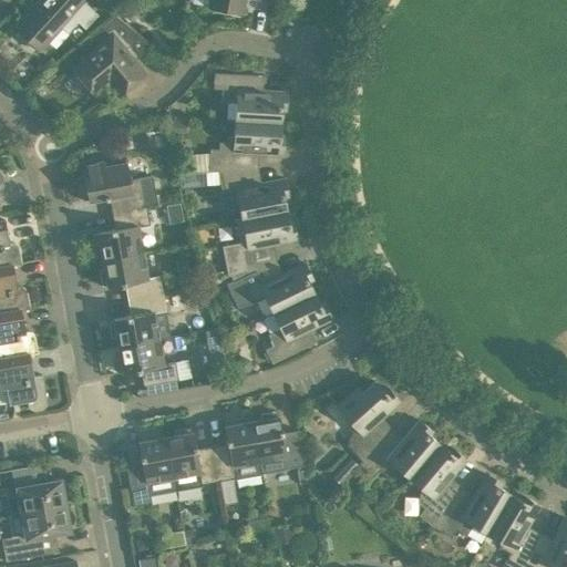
[(98,16),(81,0),(39,0),(14,28),(19,31),(16,34),(33,50),(35,47),(40,50),(61,28),(68,33),(78,22),(84,29),(98,16)]
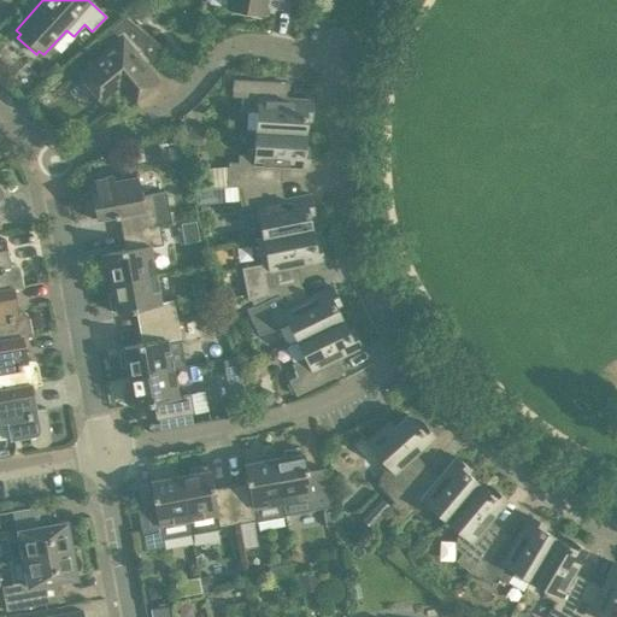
[(231,0),(231,6),(219,5),(227,7),(263,13),(265,0),(291,0),(292,1),(293,1),(292,0),(231,0)]
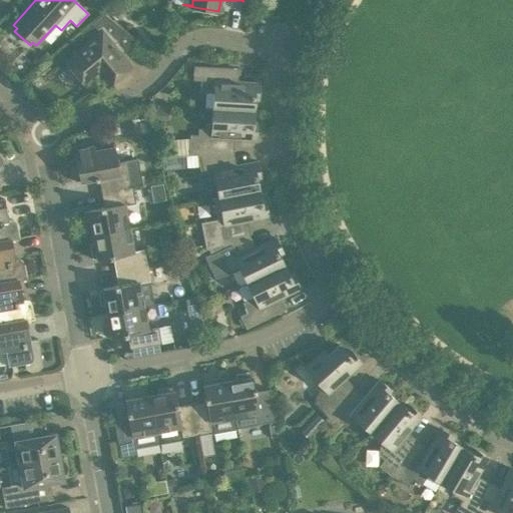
[(103,14),(92,24),(99,33),(64,61),(85,86),(97,76),(106,87),(131,66),(121,54),(137,41),(103,14)]
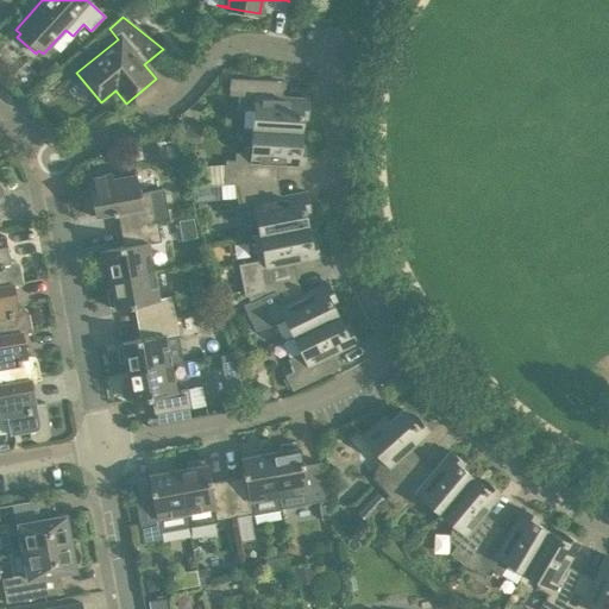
[(253,111),(252,130),(300,133),(301,119),(306,119),(307,99),(274,96),(274,81),(230,79),(228,96),(238,96),(238,110),(253,111)]
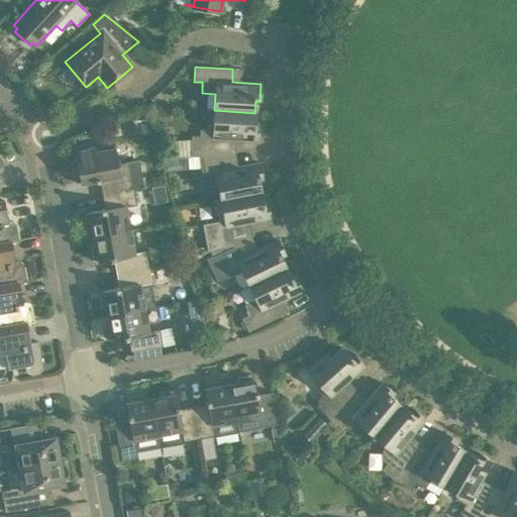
[(198,156),(198,157),(228,154),(228,153),(228,138),(257,140),(259,123),(253,123),(254,113),(214,110),(213,125),(207,125),(207,130),(200,130),(199,136),(191,136),(190,157),(198,156)]
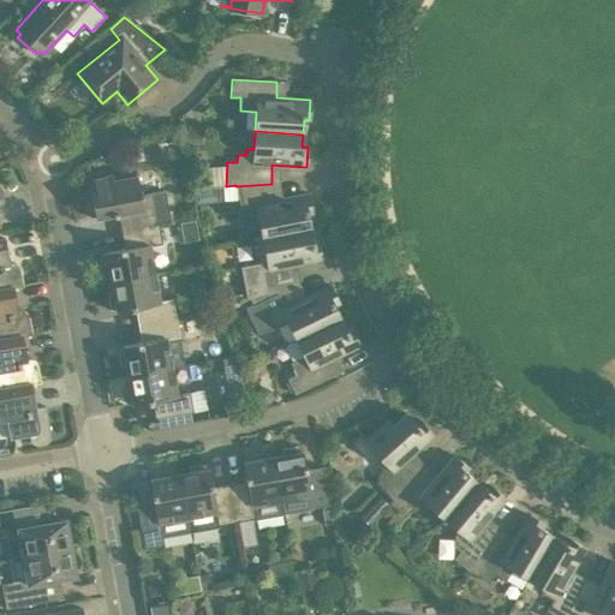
[(118,214),(120,233),(159,226),(169,224),(163,187),(139,192),(137,177),(112,181),(111,175),(88,180),(91,198),(87,199),(89,218),(95,218),(118,214)]
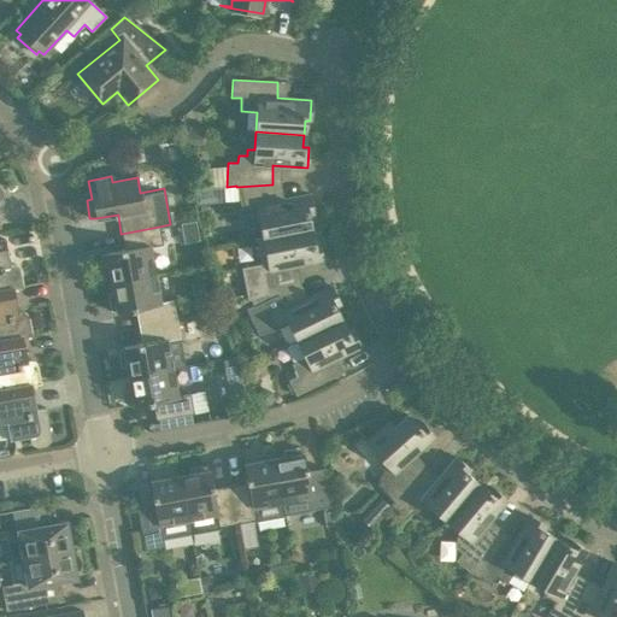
[(259,219),(263,239),(311,230),(307,216),(313,215),(310,194),(275,201),(272,184),(236,187),(241,210),(250,207),(252,221),(259,219)]
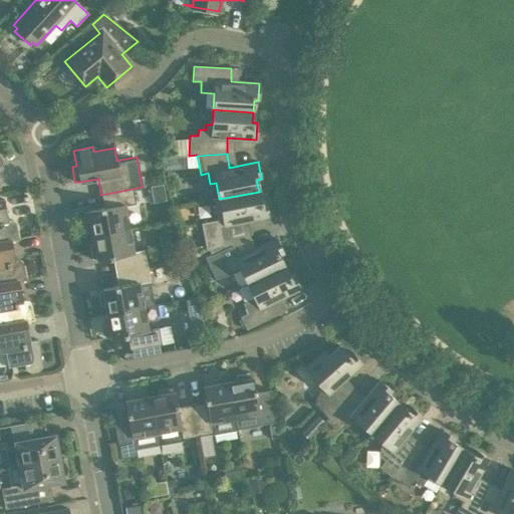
[(90,227),(92,237),(130,230),(124,206),(136,204),(133,189),(100,195),(103,208),(87,211),(88,212),(83,213),(86,228),(90,227)]
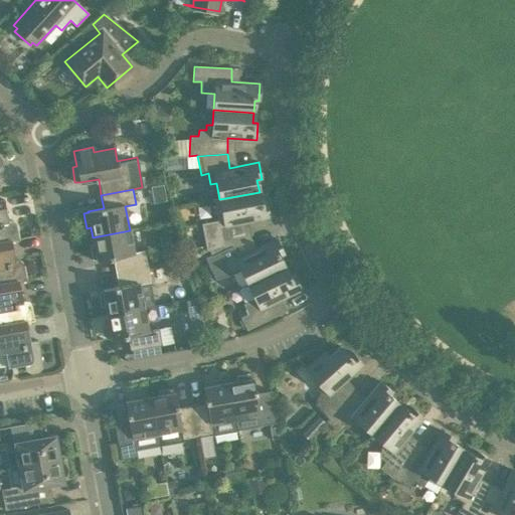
[(217,220),(201,223),(206,250),(207,250),(243,239),(243,237),(240,223),(269,217),(266,201),(262,202),(260,192),(219,199),(213,201),(217,220)]
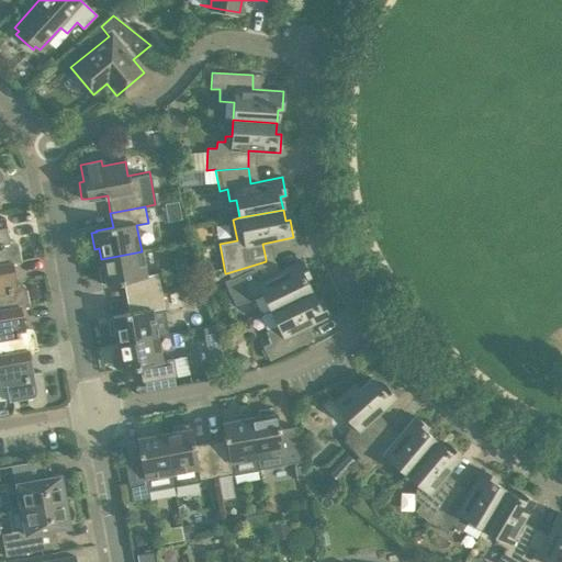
[(12,240),(11,240),(9,242),(4,218),(0,218),(0,265),(12,262),(13,263),(21,262),(21,259),(20,260),(18,245),(17,244),(17,243),(15,242),(14,242),(13,240),(12,240)]
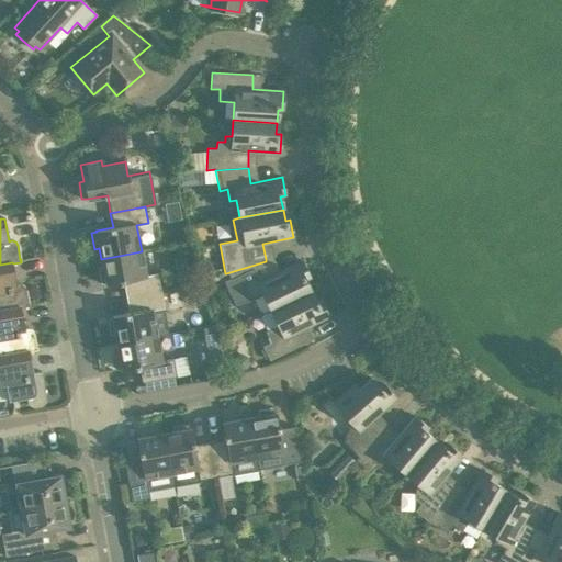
[(146,276),(142,251),(101,259),(102,267),(98,268),(100,284),(105,283),(105,284),(123,281),(126,299),(160,292),(157,273),(146,276)]
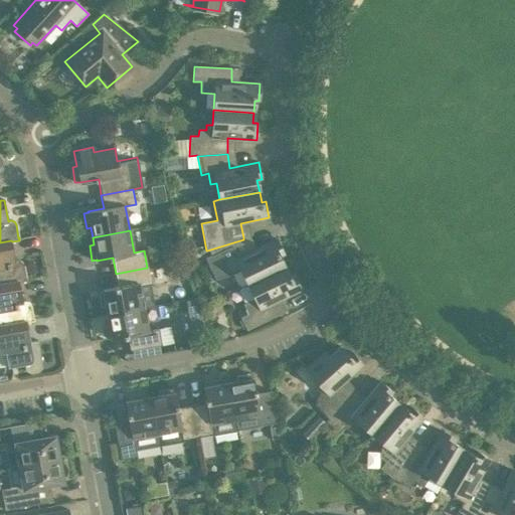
[(240,270),(247,284),(285,267),(280,256),(284,254),(277,239),(250,251),(243,239),(207,250),(210,255),(205,259),(215,280),(229,276),(240,270)]
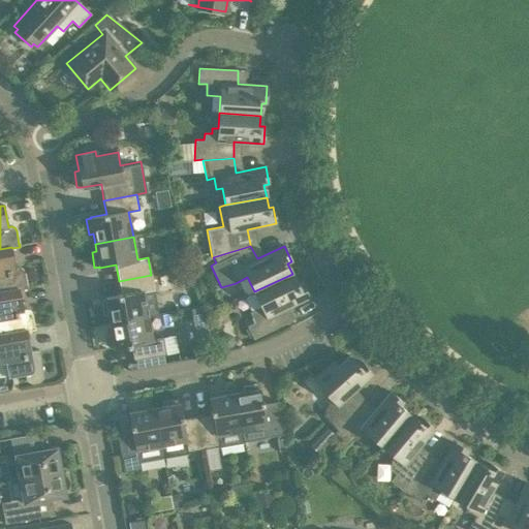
[(19,268),(17,268),(16,269),(12,248),(11,247),(0,249),(0,291),(20,289),(27,288),(27,286),(24,272),(23,271),(22,270),(22,269),(21,269),(20,268),(19,268)]
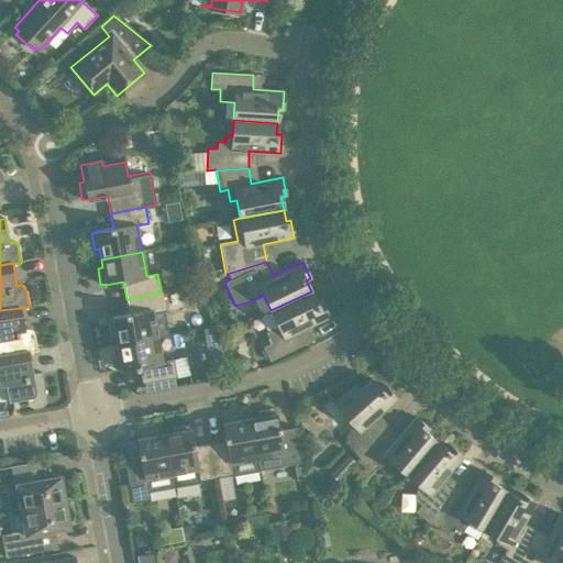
[(316,302),(311,291),(271,310),(278,326),(265,332),(271,343),(263,348),(269,361),(307,343),(300,331),(329,317),(321,300),(316,302)]
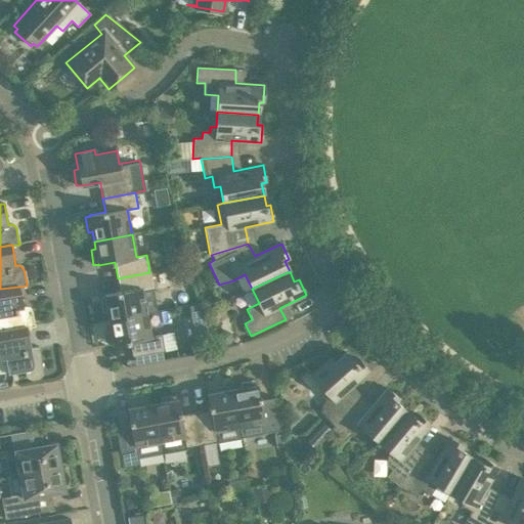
[(155,299),(149,272),(118,278),(120,292),(104,295),(104,296),(99,297),(102,312),(107,311),(108,321),(146,314),(144,301),(155,299)]
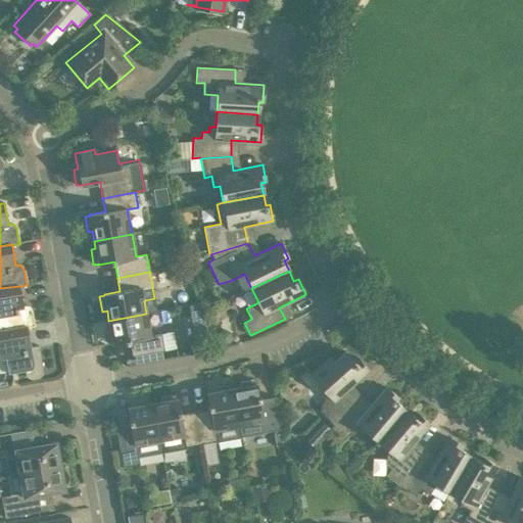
[(27,305),(25,306),(24,306),(19,286),(0,288),(0,331),(27,327),(35,326),(34,324),(32,310),(31,308),(30,307),(29,306),(27,305)]
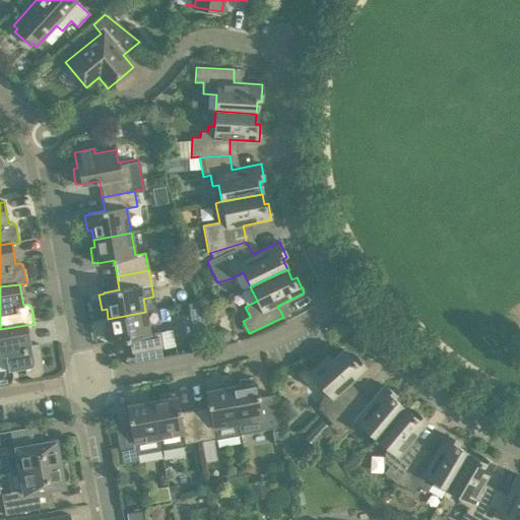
[(149,334),(145,312),(108,319),(110,326),(105,327),(108,342),(112,341),(113,342),(128,339),(131,354),(163,348),(159,332),(149,334)]
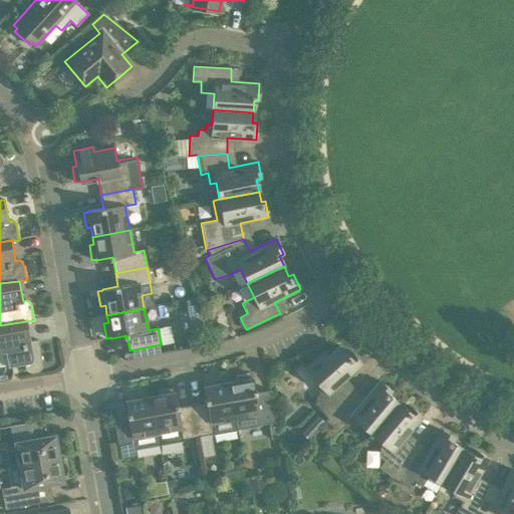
[(24,363),(24,366),(25,368),(25,369),(26,370),(27,371),(29,372),(30,372),(32,372),(36,371),(37,371),(39,370),(40,369),(41,368),(41,366),(41,365),(41,363),(37,342),(38,342),(37,340),(30,341),(26,321),(0,325),(0,352),(5,351),(7,366),(24,363)]
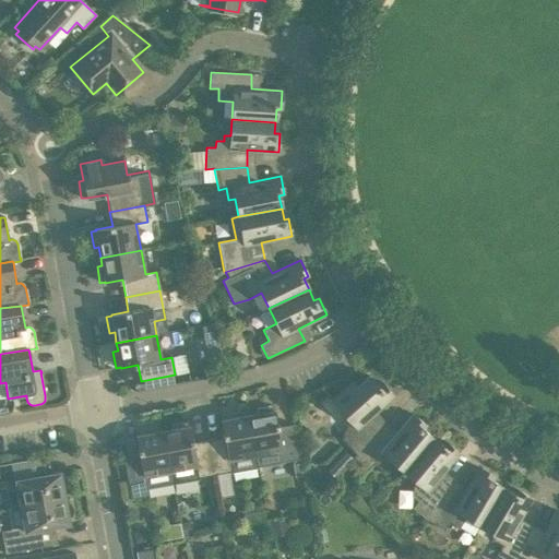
[(356,455),(381,429),(370,417),(394,396),(381,382),(378,385),(369,376),(356,388),(352,382),(332,401),(348,419),(344,424),(347,427),(345,429),(342,439),(356,454),(356,455)]
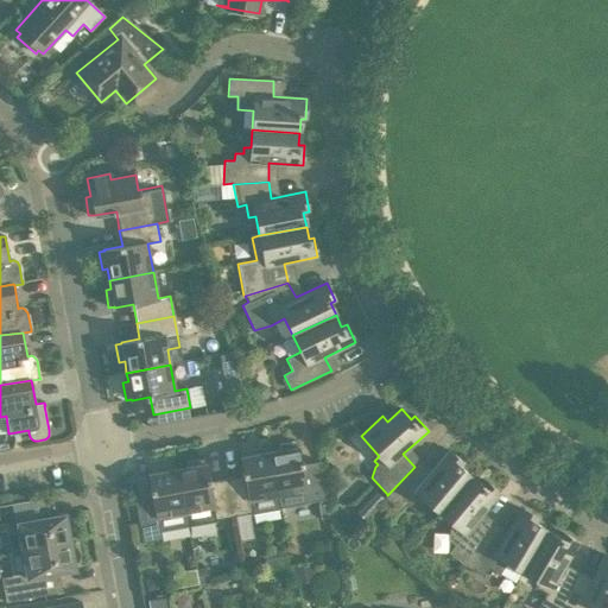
[(279,450),(268,451),(277,495),(304,491),(306,502),(325,499),(320,462),(302,464),(298,447),(297,447),(296,441),(278,444),(279,450)]
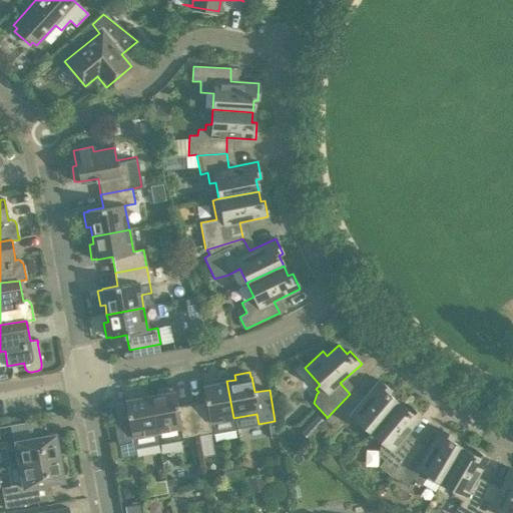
[(205,401),(190,404),(196,436),(212,433),(212,434),(236,429),(233,418),(226,381),(218,383),(218,378),(202,381),(203,386),(202,386),(205,401)]
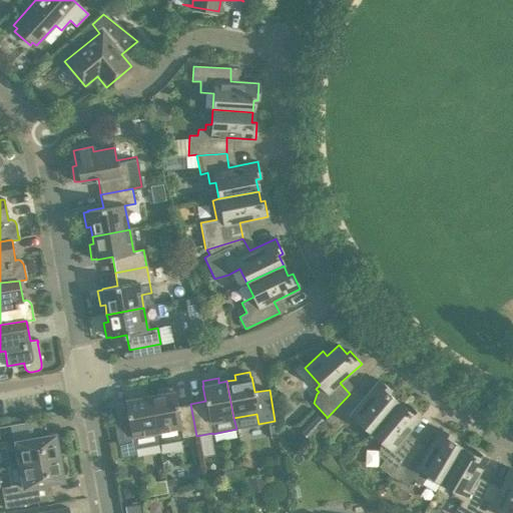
[(360,402),(350,394),(327,418),(327,417),(324,420),(337,431),(342,425),(351,432),(359,422),(372,433),(398,402),(389,394),(391,391),(379,380),(360,402)]
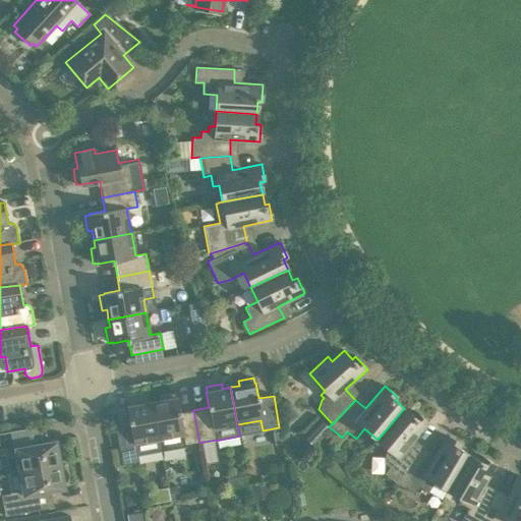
[(183,446),(199,443),(193,410),(179,413),(176,397),(175,397),(174,393),(159,395),(160,400),(152,402),(159,439),(182,435),(183,446)]
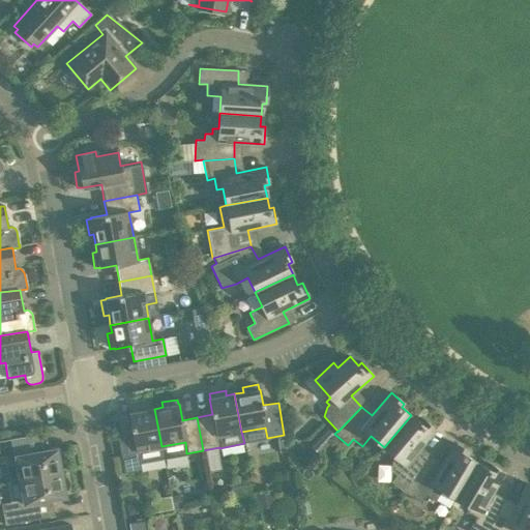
[(141,470),(140,463),(164,459),(162,446),(154,409),(146,410),(145,405),(128,408),(129,413),(128,413),(131,430),(116,432),(124,473),(141,470)]
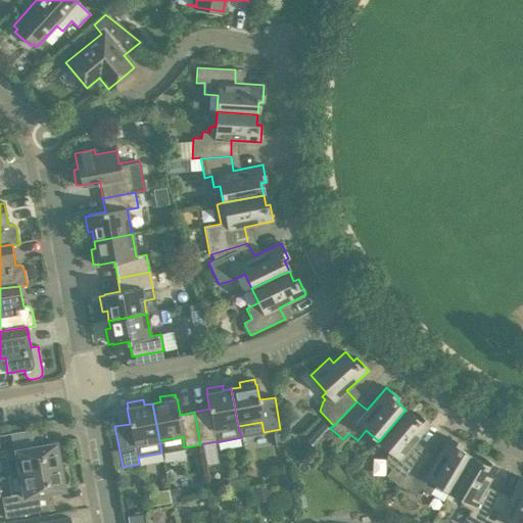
[(414,417),(406,410),(379,441),(390,452),(386,456),(390,460),(386,465),(391,469),(386,475),(398,486),(422,456),(421,456),(411,446),(430,424),(417,413),(414,417)]
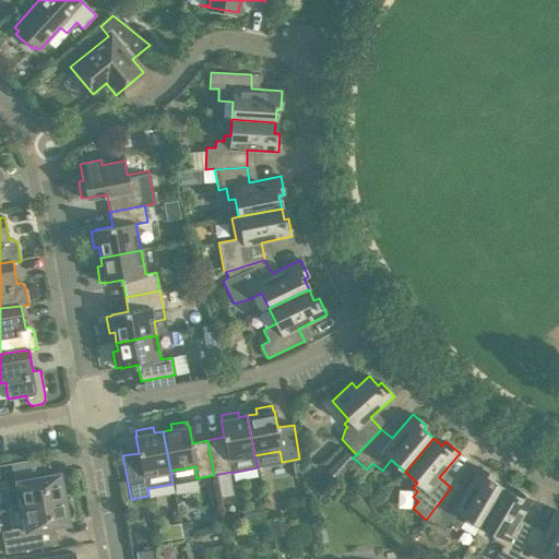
[(346,452),(329,471),(335,478),(353,460),(346,452)]
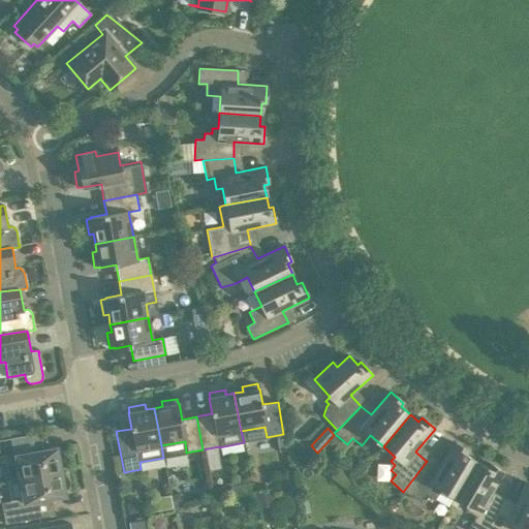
[(20,479),(61,472),(56,447),(23,454),(20,437),(0,440),(0,453),(2,453),(3,461),(5,461),(9,480),(20,479)]
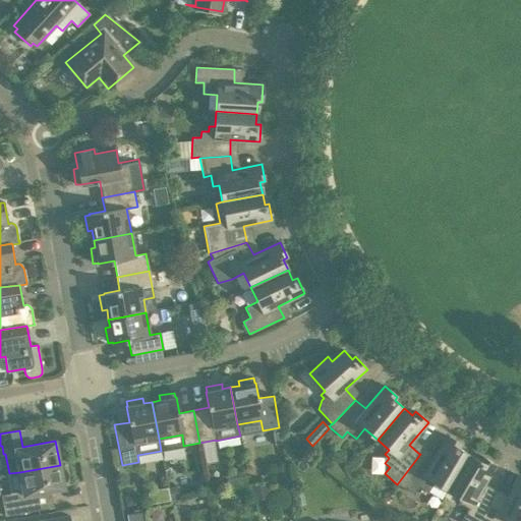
[(435,481),(448,489),(469,455),(459,449),(461,445),(447,436),(431,461),(420,454),(397,484),(398,485),(413,495),(417,487),(427,493),(435,481)]
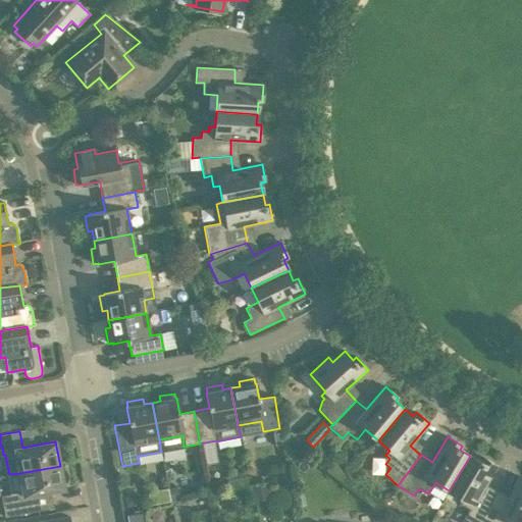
[(479,461),(470,456),(449,490),(463,499),(460,504),(469,510),(461,521),(479,521),(493,498),(481,490),(497,466),(482,457),(479,461)]
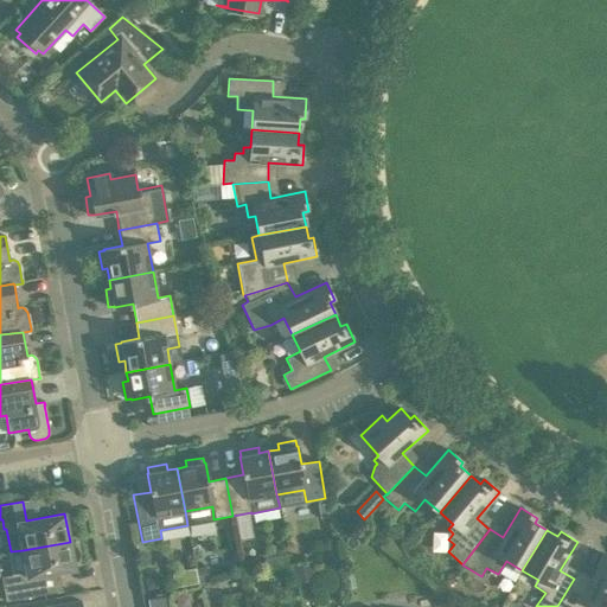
[(36,575),(75,568),(70,542),(23,550),(11,551),(10,553),(13,575),(12,575),(14,585),(2,587),(6,601),(39,595),(36,575)]
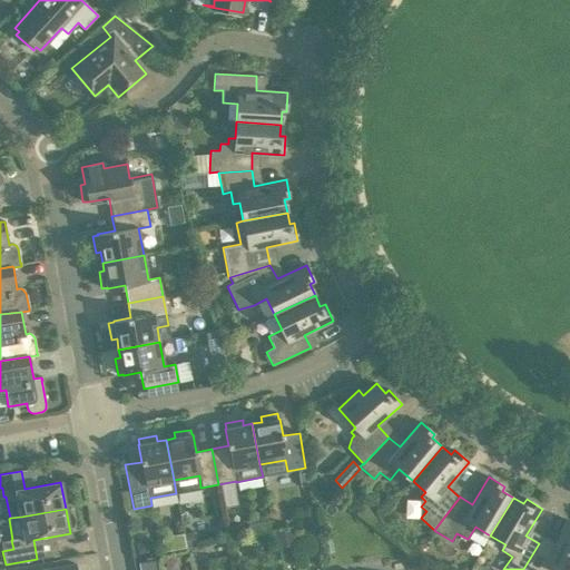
[(553,550),(539,543),(523,569),(569,569),(569,522),(566,521),(553,550)]
